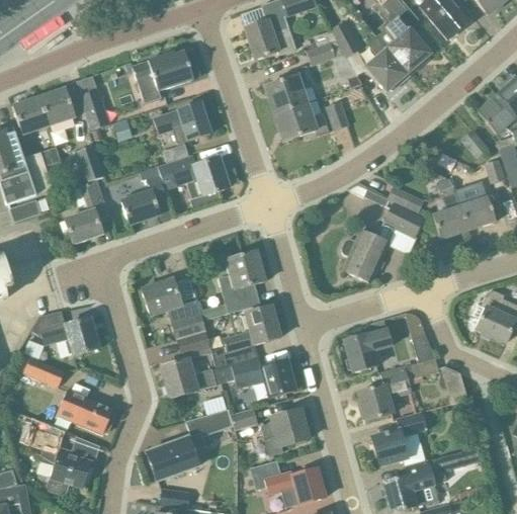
[(266,19),(244,27),(246,32),(255,58),(255,59),(278,51),(279,55),(296,49),(285,17),(289,16),(288,15),(283,0),(272,0),(261,4),(266,19)]
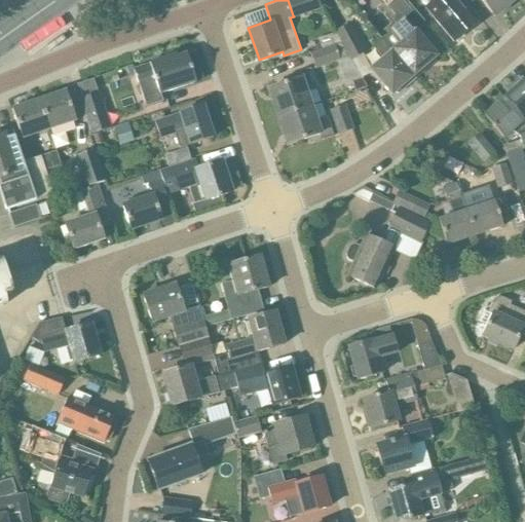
[(322,6),(320,0),(288,0),(293,15),(322,6)]
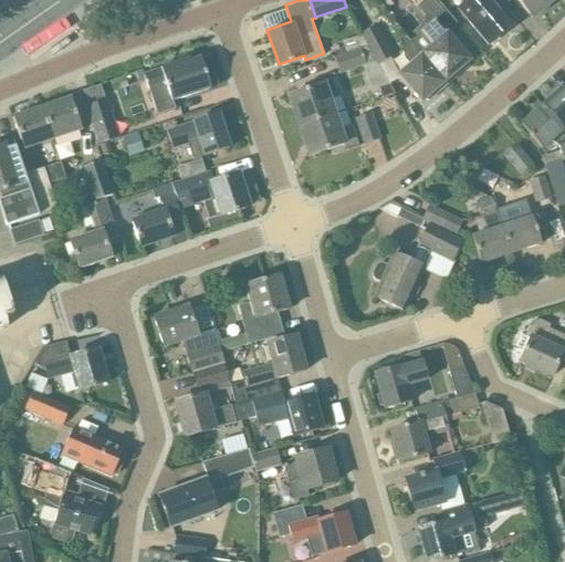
[(467,0),(459,7),(490,42),(513,22),(494,0),(467,0)]
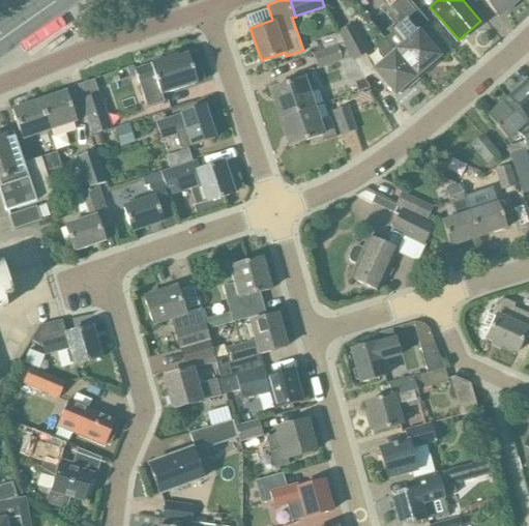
[(488,0),(499,13),(517,0),(488,0)]
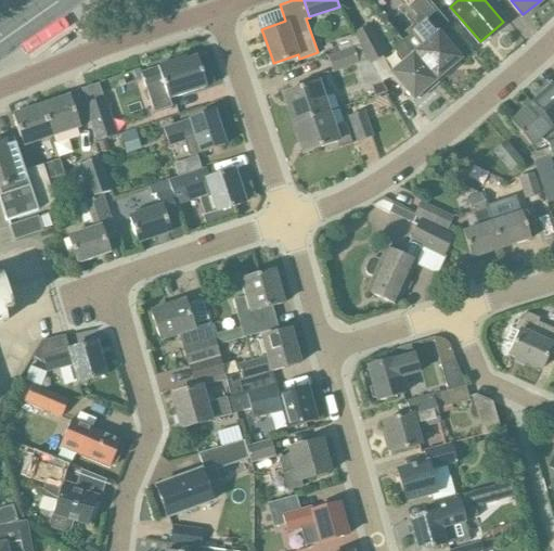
[(413,28),(403,37),(438,77),(441,74),(446,75),(452,69),(452,65),(462,56),(439,30),(438,30),(426,17),(413,28)]
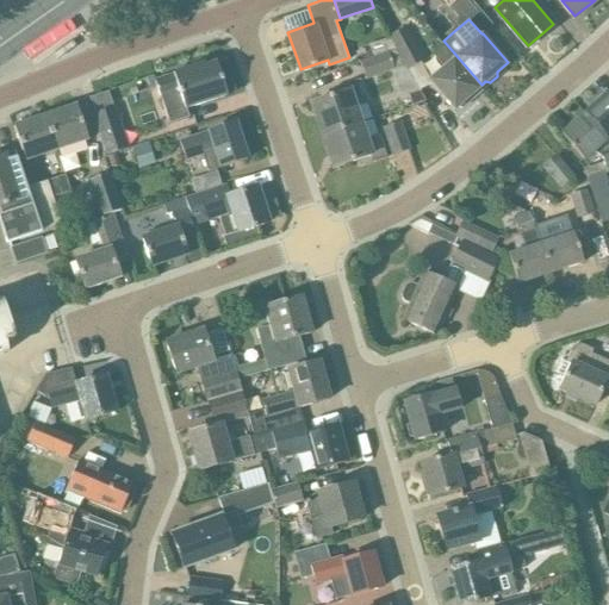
[(389,32),(396,45),(409,67),(423,57),(405,24),(389,32)]
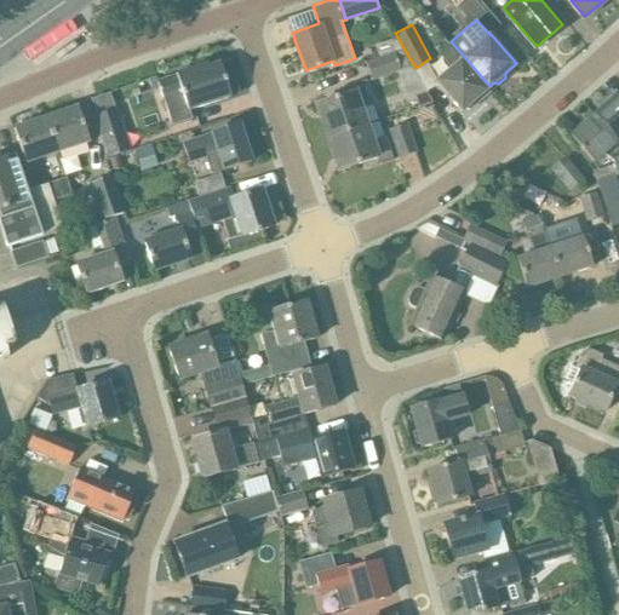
[(451,67),(437,79),(463,109),(466,105),(471,108),(479,101),(477,97),(489,86),(451,41),(442,49),(441,53),(452,67),(451,67)]
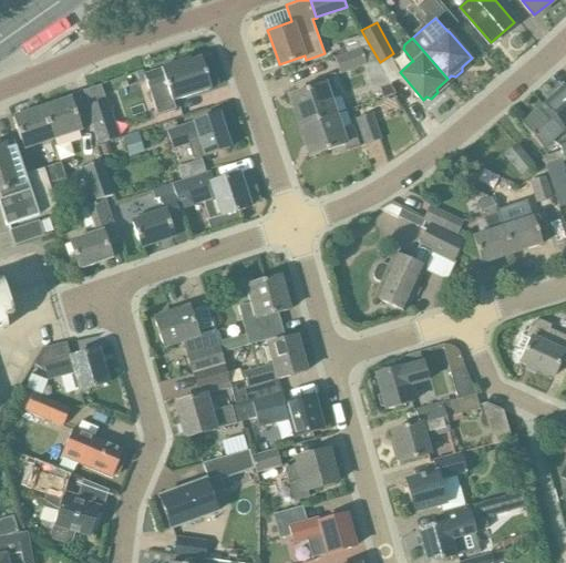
[(395,91),(380,62),(368,42),(336,53),(341,71),(368,62),(377,85),(380,84),(384,94),(395,91)]
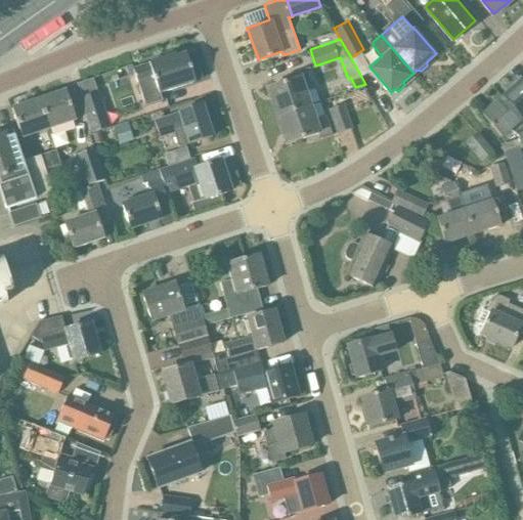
[(149,61),(134,67),(138,80),(144,96),(146,103),(163,98),(161,91),(195,80),(186,51),(177,54),(176,51),(149,60),(149,61)]
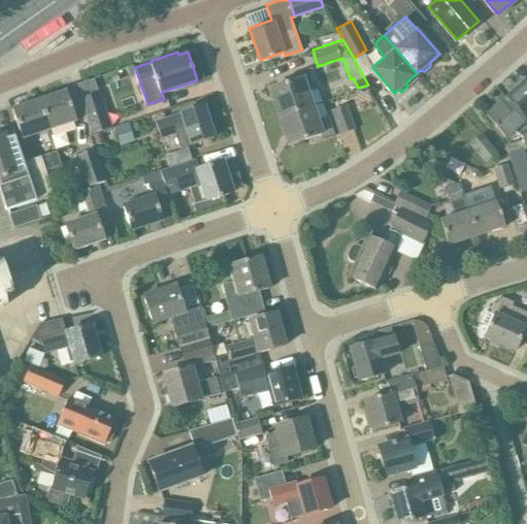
[(291,80),(270,88),(280,116),(313,104),(307,91),(319,87),(313,67),(299,71),(289,75),(291,80)]
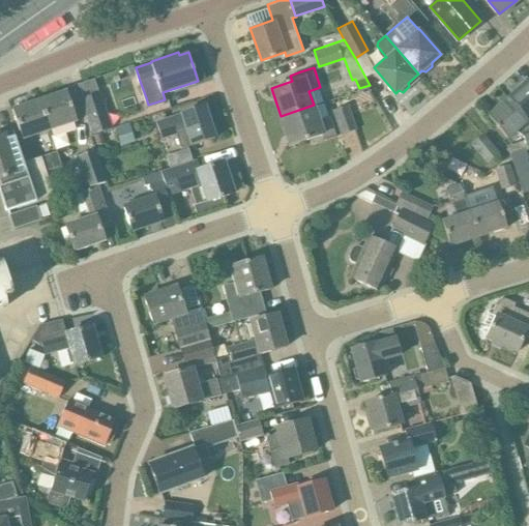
[(528,81),(509,97),(528,120),(528,81)]
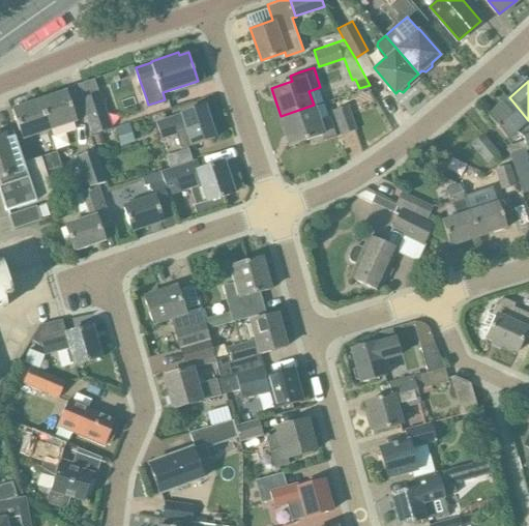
[(100,88),(81,94),(93,130),(112,124),(100,88)]
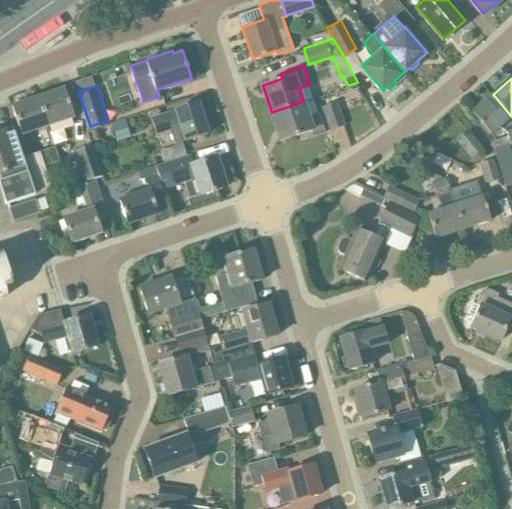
[(65,86),(39,95),(49,124),(75,116),(65,86)]
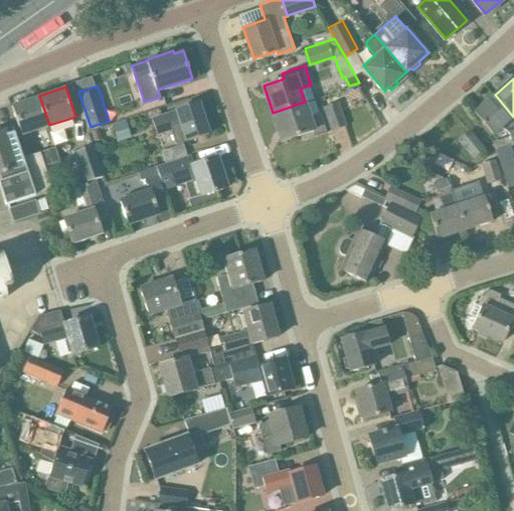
[(496,148),(512,144),(513,143),(513,117),(495,95),(476,110),(494,132),(501,125),(509,130),(510,134),(493,139),(496,148)]
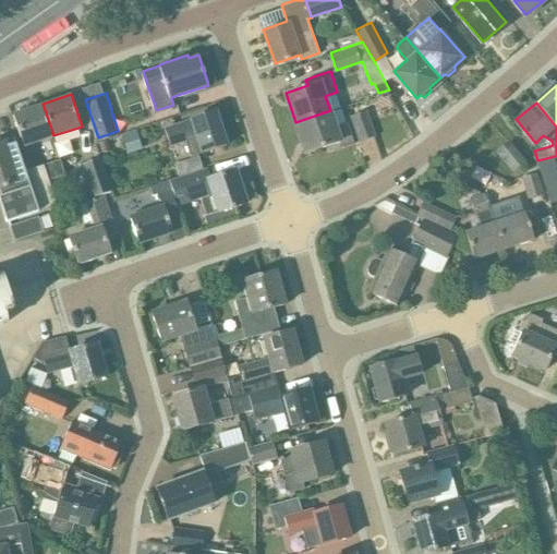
[(53,135),(43,104),(14,112),(25,145),(53,135)]
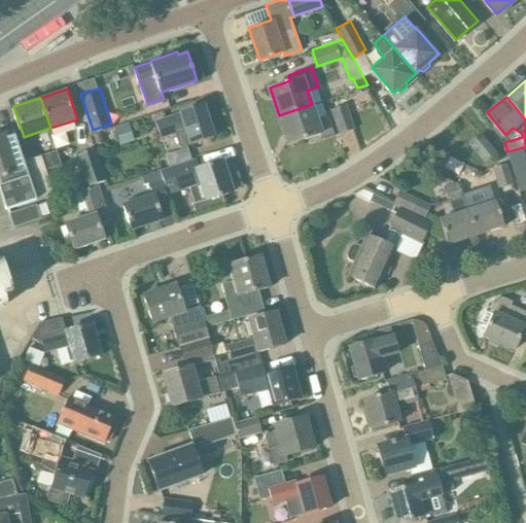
[(355,127),(347,102),(330,107),(339,132),(355,127)]
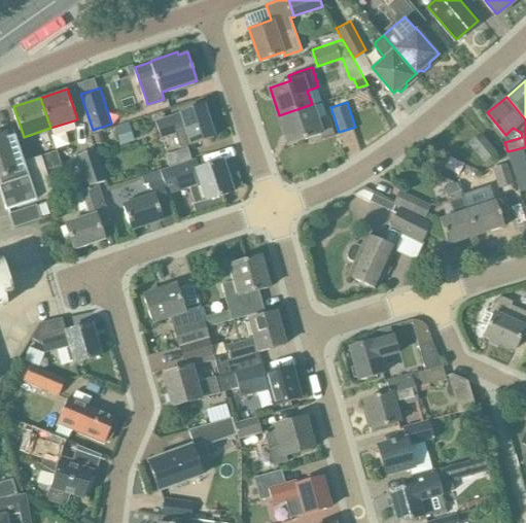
[(211,120),(205,104),(155,119),(161,136),(176,131),(181,146),(191,143),(215,135),(214,132),(217,129),(215,123),(211,120)]
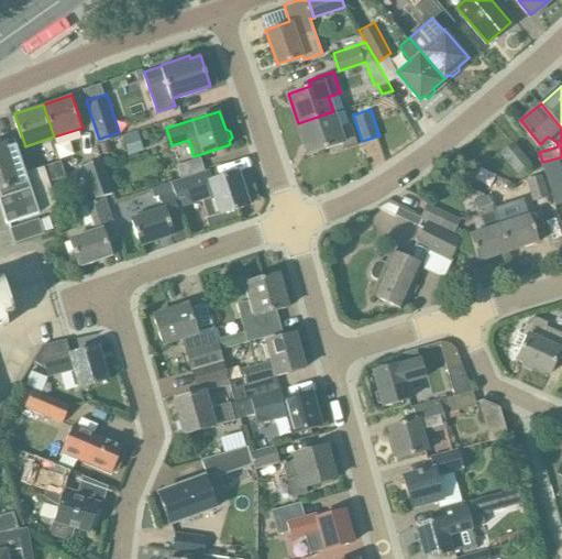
[(333,111),(298,123),(308,153),(330,146),(332,152),(344,148),(359,143),(352,122),(338,127),(333,111)]
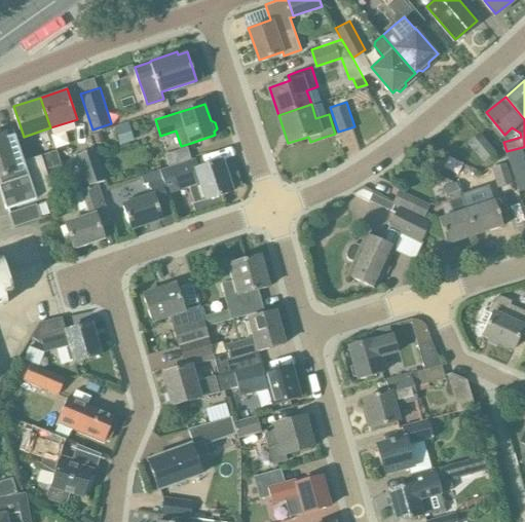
[(24,160),(13,129),(5,132),(4,131),(0,132),(0,182),(7,207),(53,191),(41,154),(24,160)]
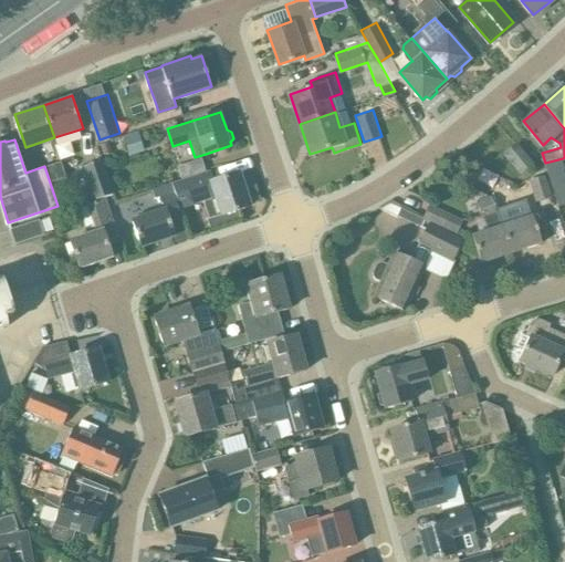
[(533,163),(516,143),(506,152),(522,172),(533,163)]
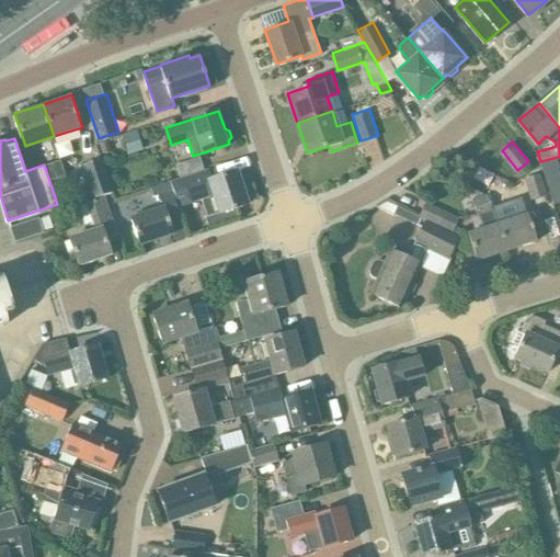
[(181,175),(205,167),(201,155),(176,162),(181,175)]
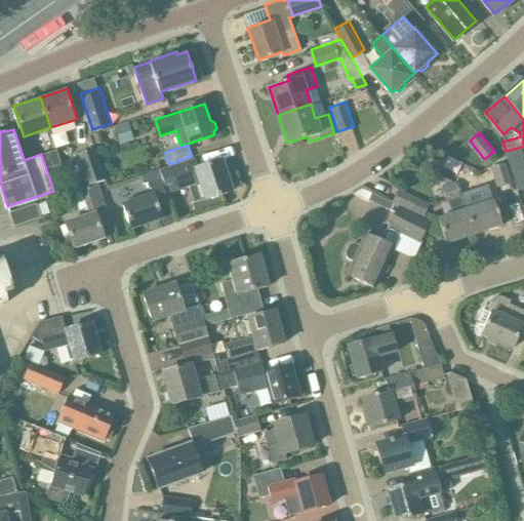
[(104,178),(95,147),(76,153),(85,184),(104,178)]
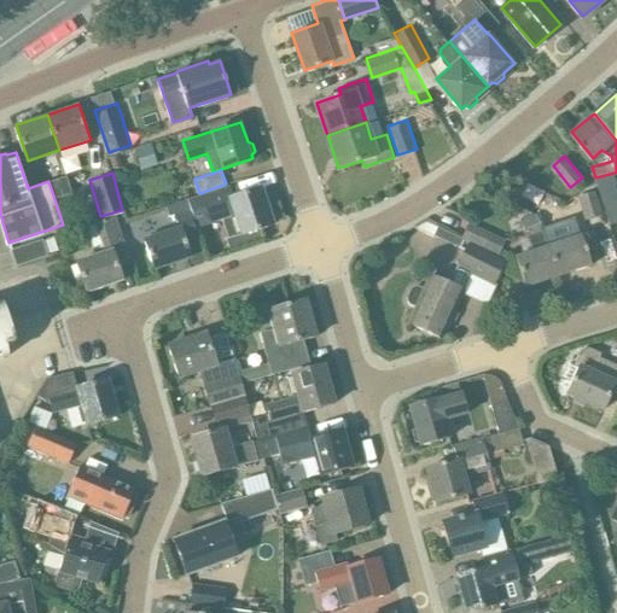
[(615,173),(595,177),(610,222),(616,220),(616,187),(615,182),(616,181),(616,176),(615,173)]
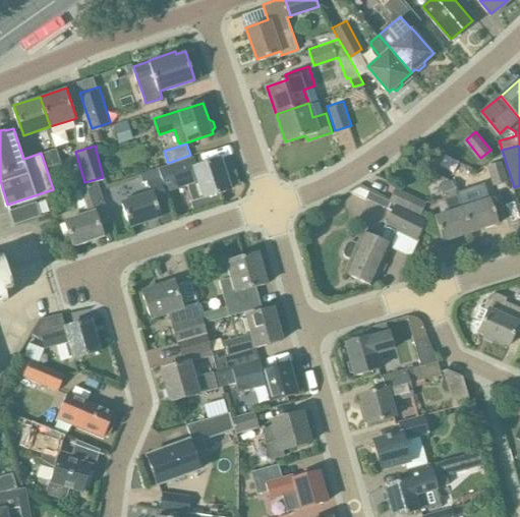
[(190,155),(168,163),(158,166),(158,167),(158,168),(159,168),(166,189),(197,180),(203,194),(229,186),(228,185),(231,182),(228,173),(224,172),(219,157),(195,165),(191,155),(190,155)]
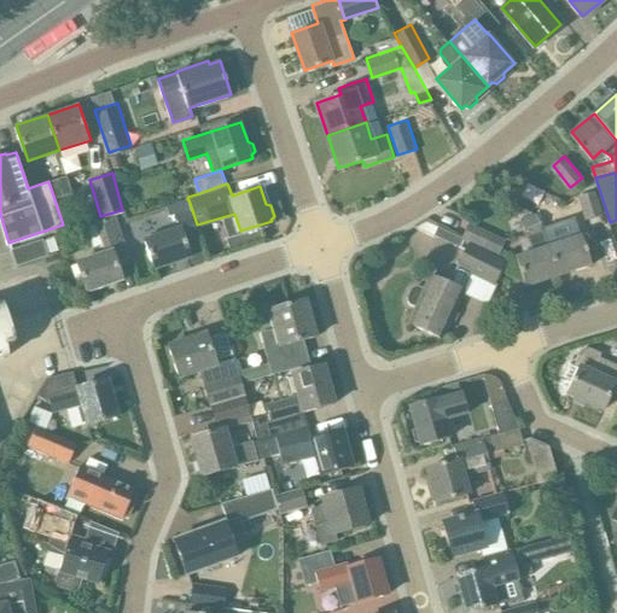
[(603,211),(595,188),(578,193),(586,217),(603,211)]
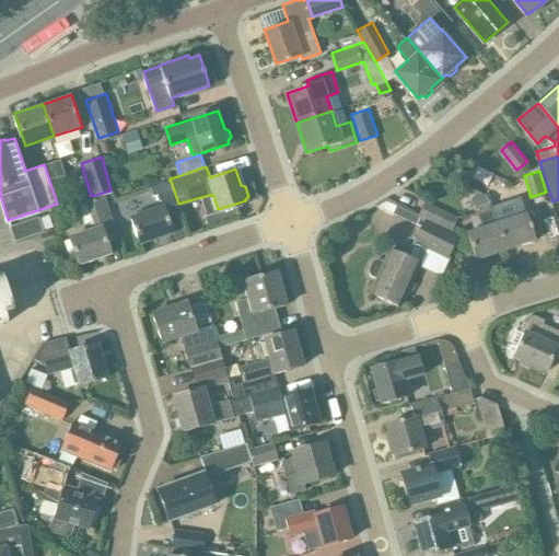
[(161,208),(134,217),(141,242),(174,231),(170,219),(179,216),(176,205),(178,204),(171,181),(170,181),(170,180),(151,185),(153,194),(156,194),(161,208)]
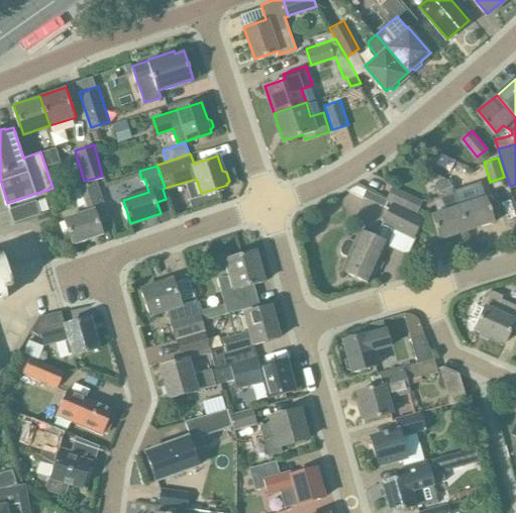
[(458,205),(454,191),(449,176),(435,180),(440,195),(442,195),(447,208),(431,214),(440,238),(467,229),(458,204),(458,205)]
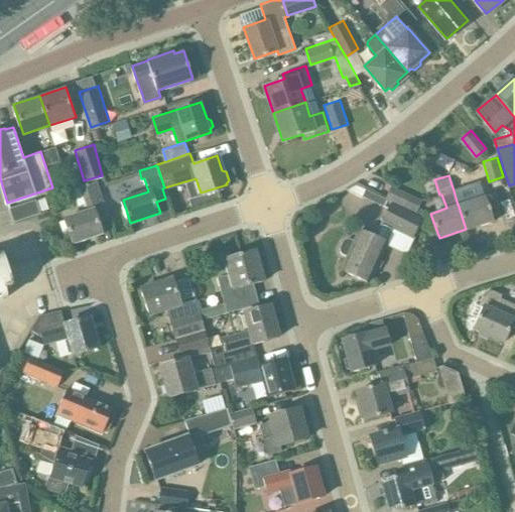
[(66,221),(61,223),(65,230),(69,228),(74,243),(103,232),(99,221),(110,217),(101,192),(97,178),(81,184),(90,210),(65,219),(66,221)]
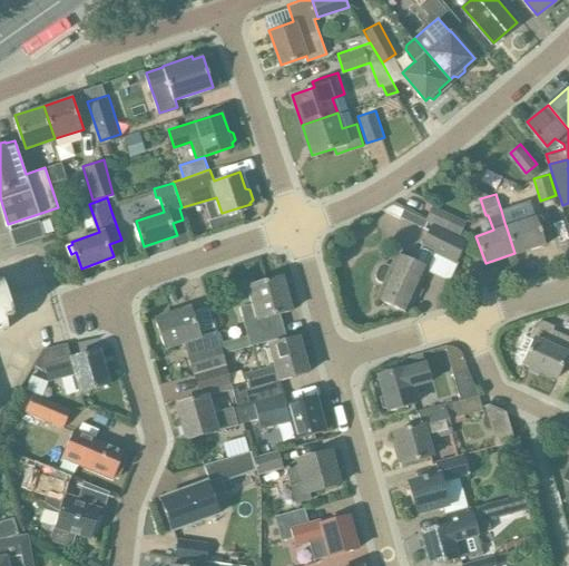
[(394,201),(384,206),(401,214),(404,206),(394,201)]
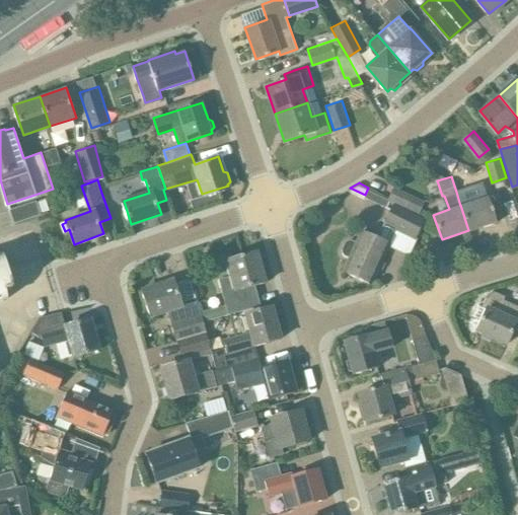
[(393,199),(392,202),(418,214),(425,200),(394,185),(388,197),(393,199)]
